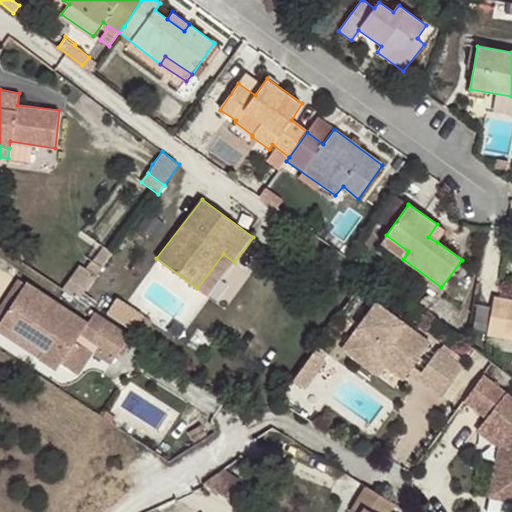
[(445,229),(437,224),(428,237),(437,242),(445,229)]
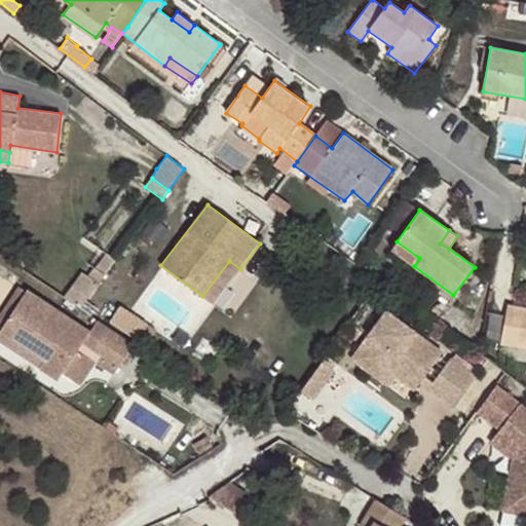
[(419,258),(397,241),(391,249),(414,266),(419,258)]
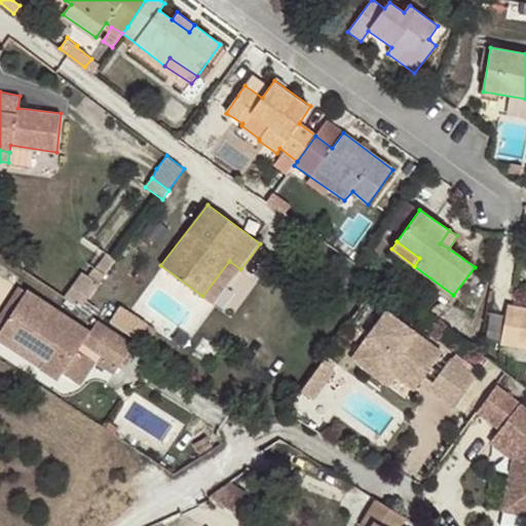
[(214,304),(240,269),(229,261),(202,296),(214,304)]
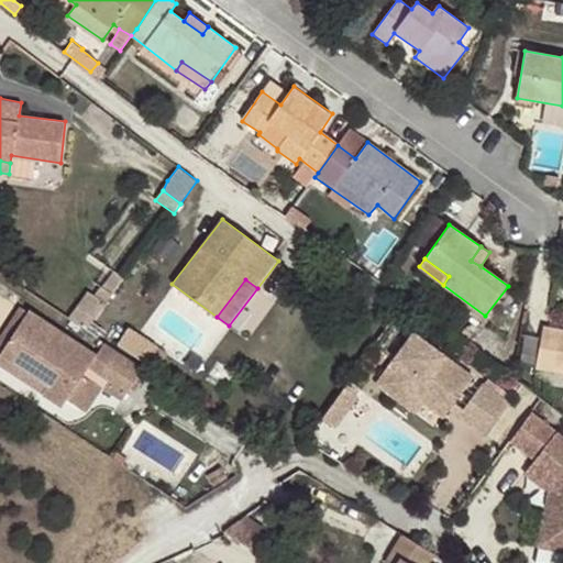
[(107,302),(114,291),(102,283),(95,293),(107,302)]
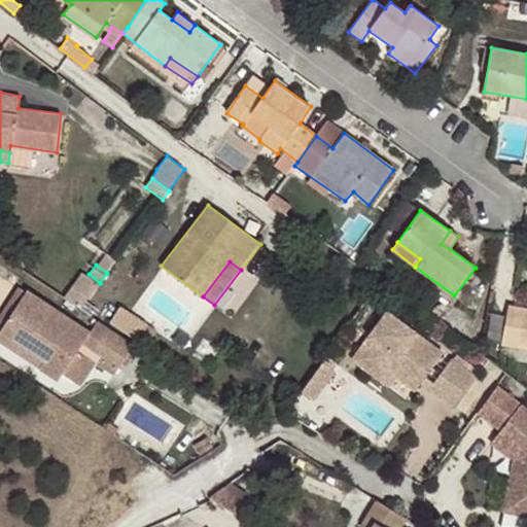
[(90,296),(100,283),(89,274),(83,271),(73,284),(90,296)]
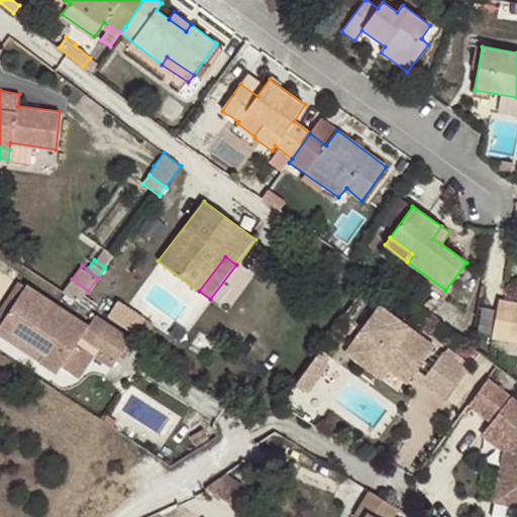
[(72,279),(63,292),(79,303),(80,302),(88,291),(72,279)]
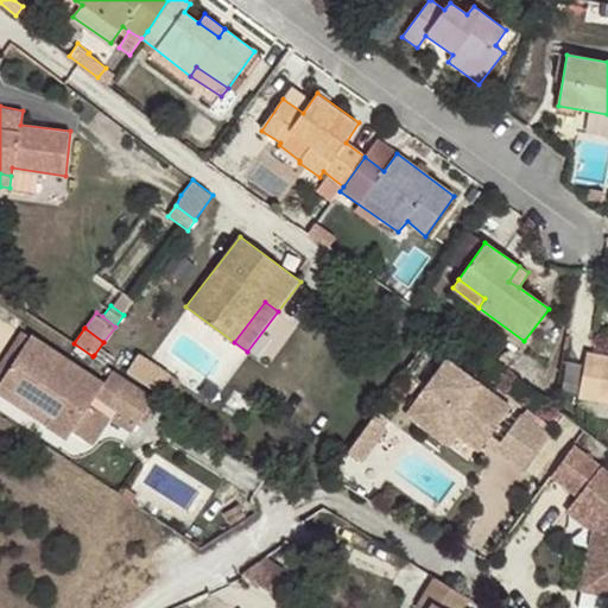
[(138,425),(154,396),(113,368),(102,385),(30,336),(0,382),(0,384),(50,418),(45,425),(68,441),(95,398),(138,425)]
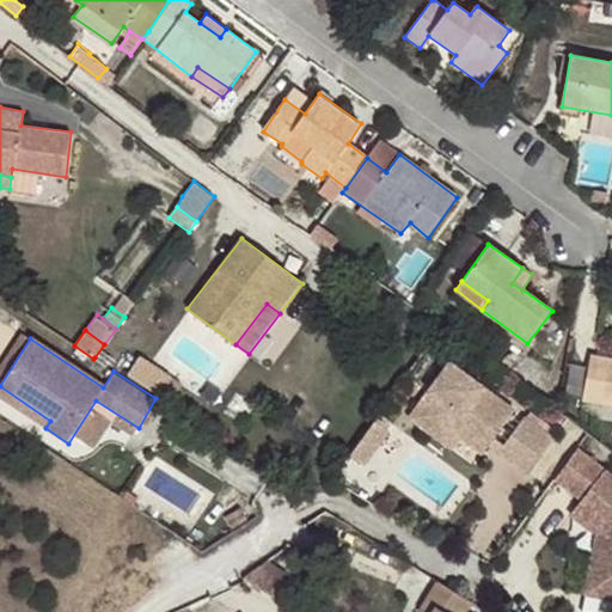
[(172,377),(141,356),(129,373),(160,395),(172,377)]
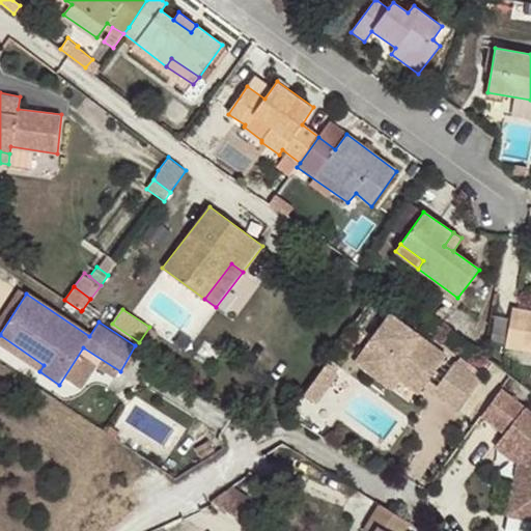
[(530,351),(530,310),(528,310),(526,319),(510,316),(505,346),(530,351)]
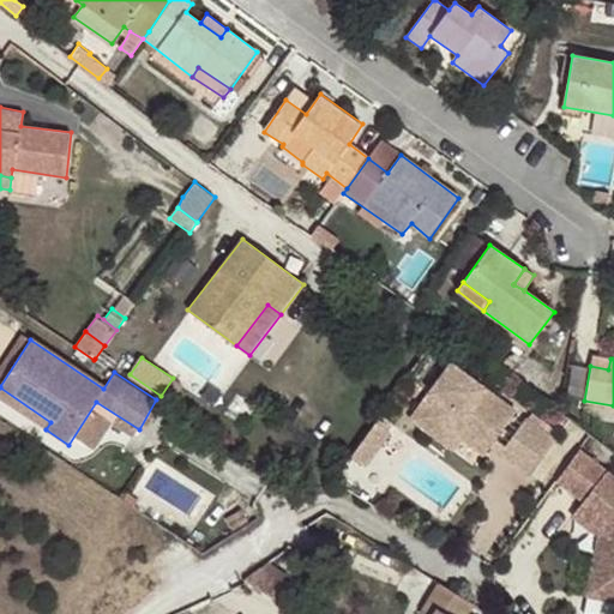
[(516,413),(450,366),(410,422),(429,437),(433,432),(447,441),(459,426),(491,447),(516,413)]
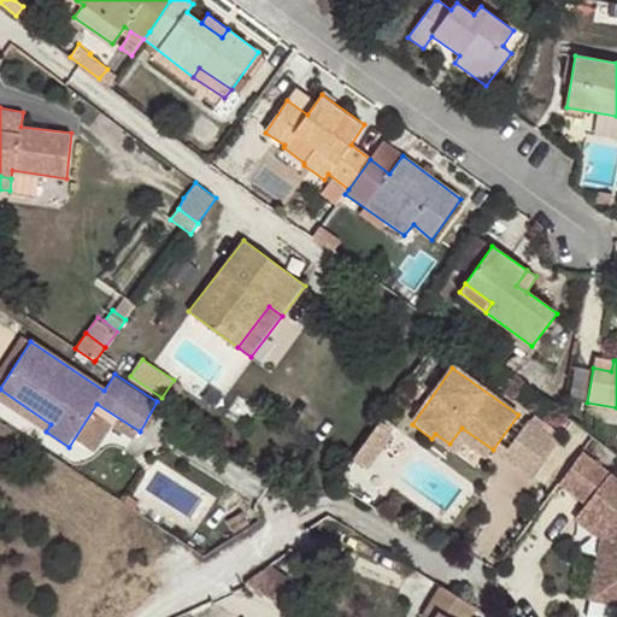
[(51,424),(0,389),(0,401),(46,432),(51,424)]
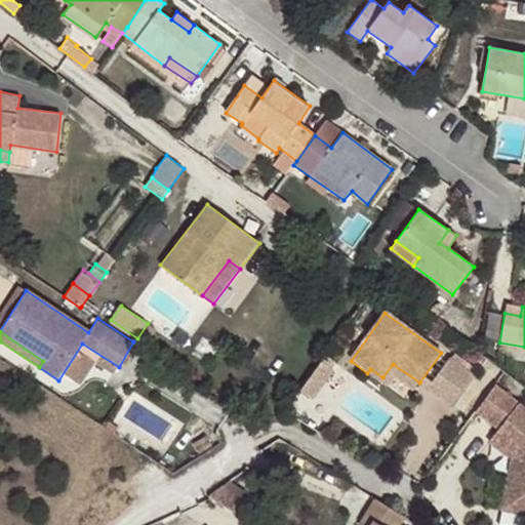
[(317,394),(342,363),(334,356),(309,387),(317,394)]
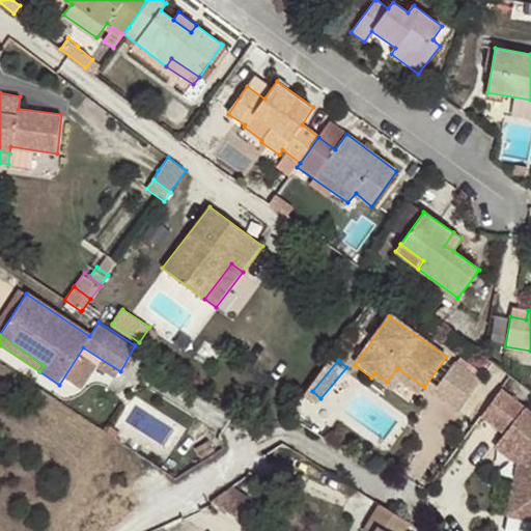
[(480,382),(454,363),(432,393),(459,412),(480,382)]
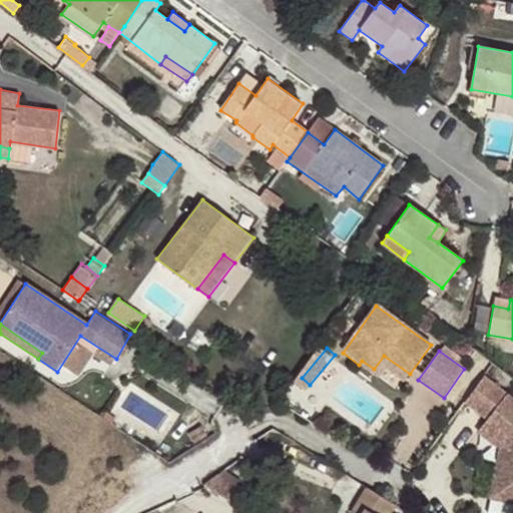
[(405,382),(410,374),(384,356),(374,369),(362,361),(359,365),(379,379),(386,368),(405,382)]
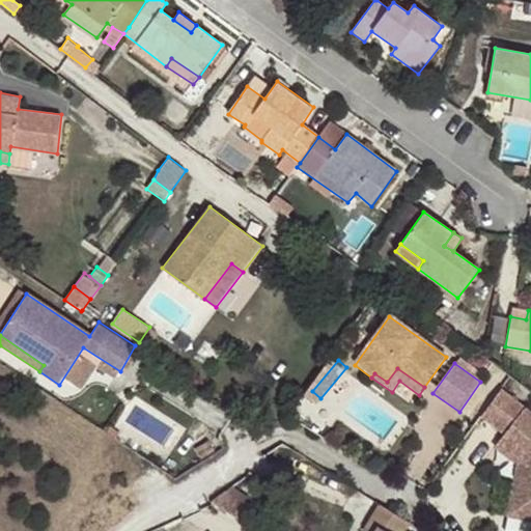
[(530,413),(501,391),(481,417),(505,435),(501,441),(524,457),(530,454),(530,468),(527,470),(524,484),(529,492),(522,495),(518,518),(530,520),(530,413)]
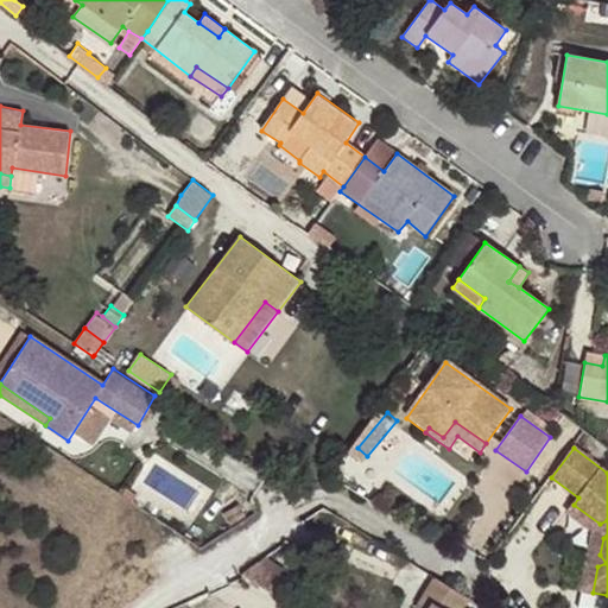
[(607,520),(600,524),(574,505),(568,512),(595,531),(584,590),(593,593),(597,567),(606,563),(600,555),(603,538),(607,536),(607,520)]
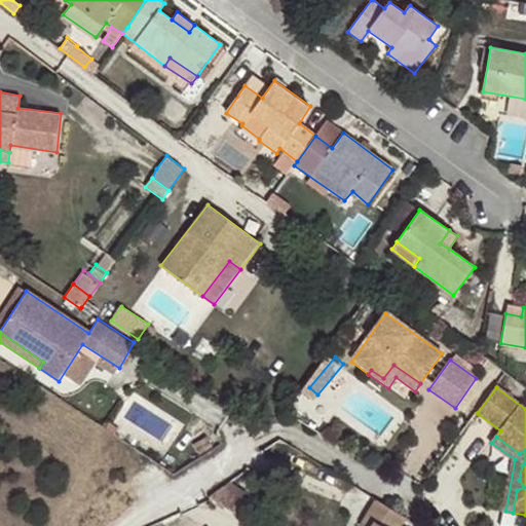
[(398,525),(404,517),(377,499),(366,517),(374,521),(370,525),(398,525)]
